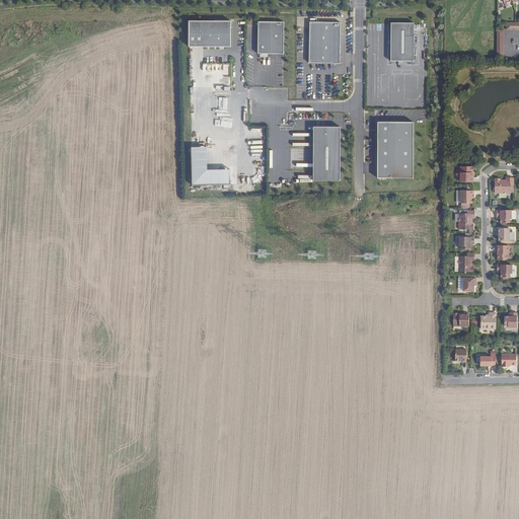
[(231,21),(189,21),(189,47),(231,47),(231,21)]
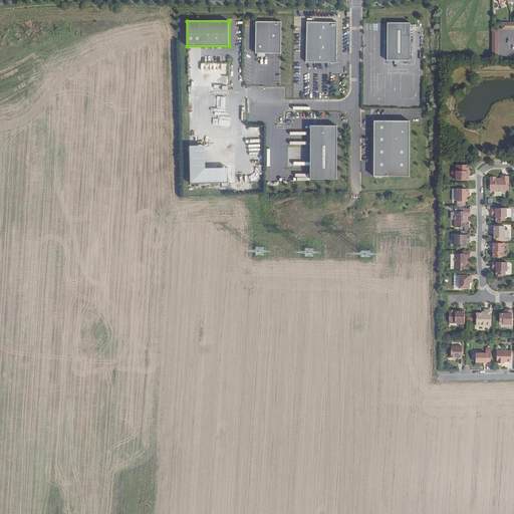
[(256,53),(281,53),(281,22),(256,22),(256,53)]
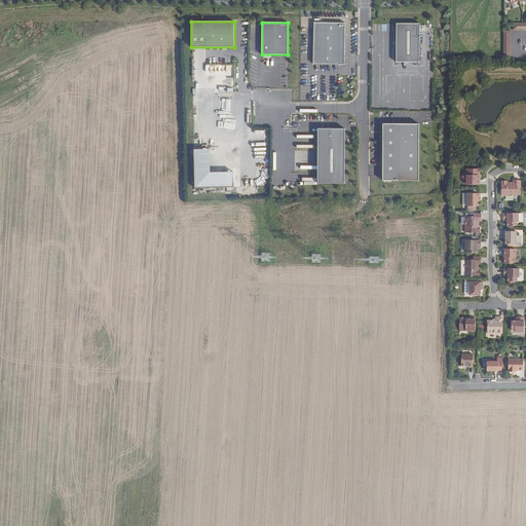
[(314,64),(345,64),(345,23),(314,23),(314,64)]
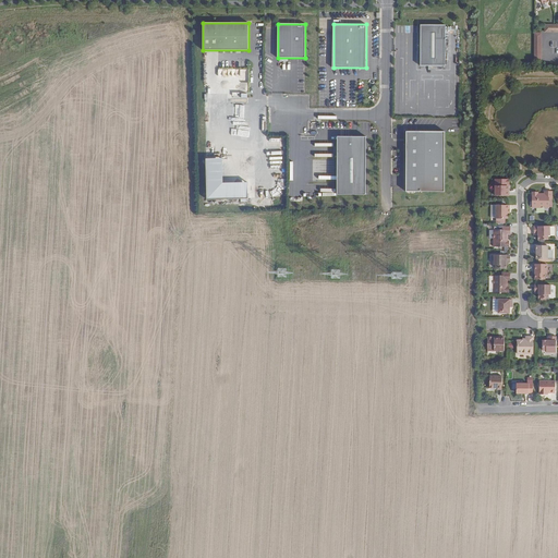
[(421,65),(445,67),(445,25),(421,25),(421,65)]
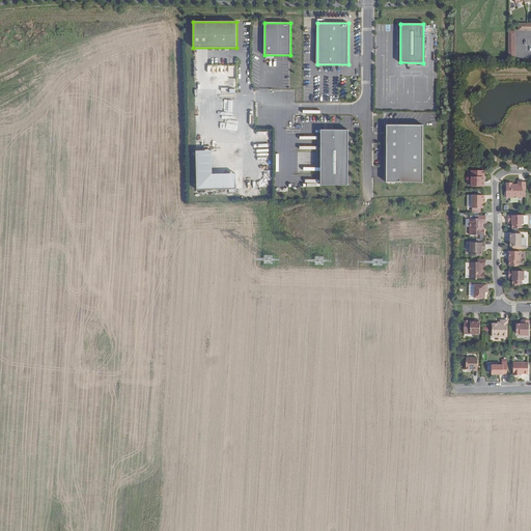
[(423,126),(387,126),(387,183),(423,183),(423,126)]
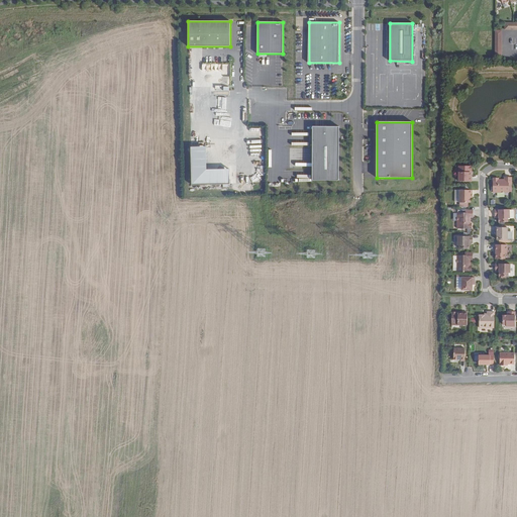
[(339,127),(313,126),(312,181),(338,181),(339,127)]
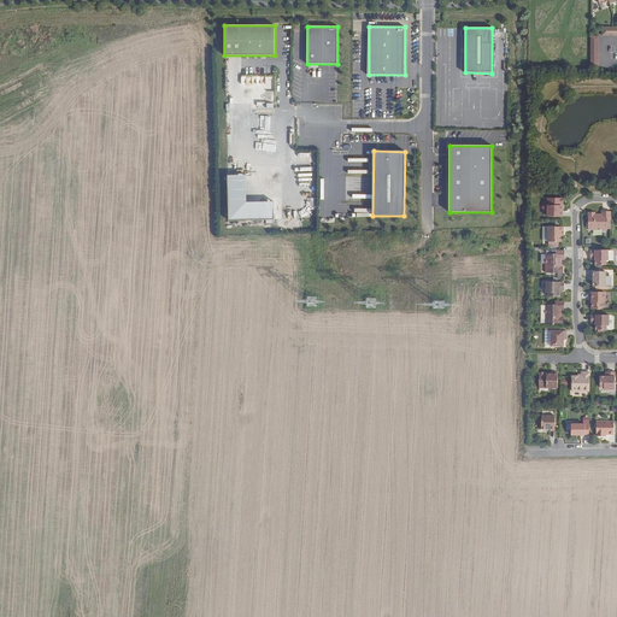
[(227,221),(272,221),(272,204),(245,204),(246,175),(228,175),(227,221)]
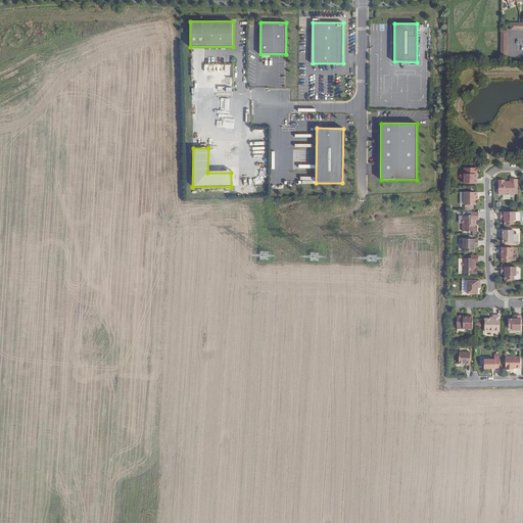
[(477,168),(464,168),(464,184),(477,184),(477,176),(476,176),(476,173),(477,173),(477,168)]
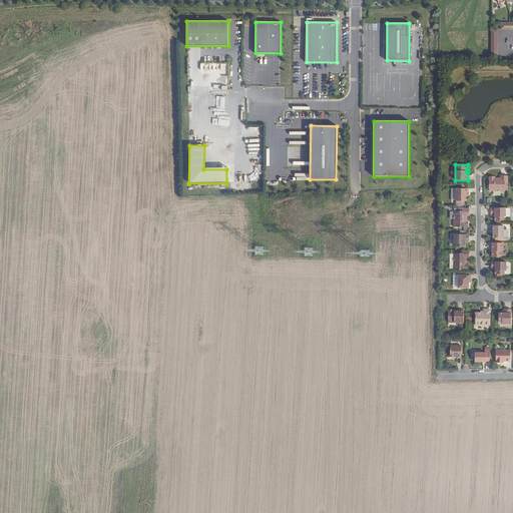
[(508,183),(508,176),(501,176),(501,178),(501,179),(499,179),(499,178),(495,178),(495,176),(489,176),(489,191),(505,191),(505,183),(508,183)]
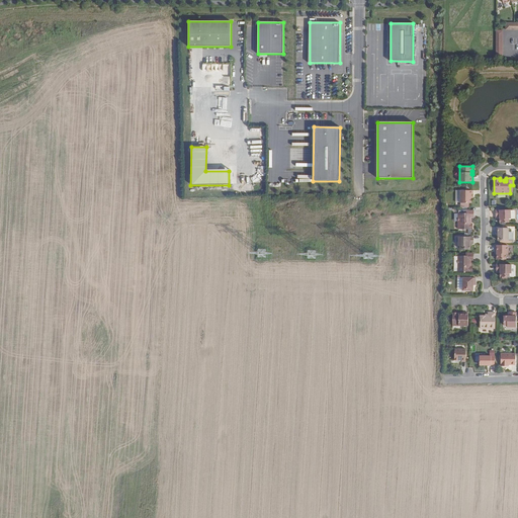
[(472,190),(460,190),(460,203),(469,203),(471,203),(471,198),(471,194),(472,194),(472,190)]
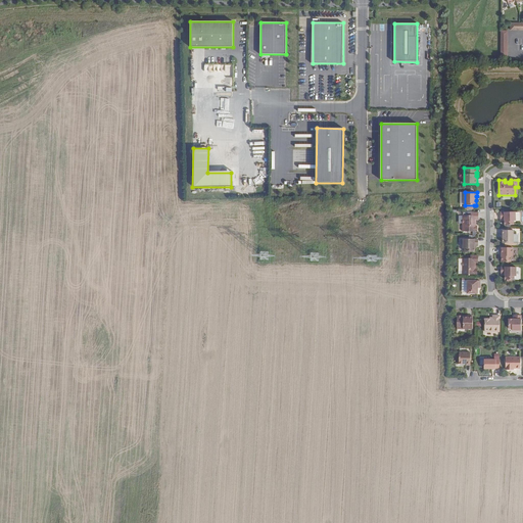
[(514,225),(514,221),(516,221),(516,220),(515,211),(501,212),(501,219),(503,219),(505,219),(505,221),(505,225),(514,225)]
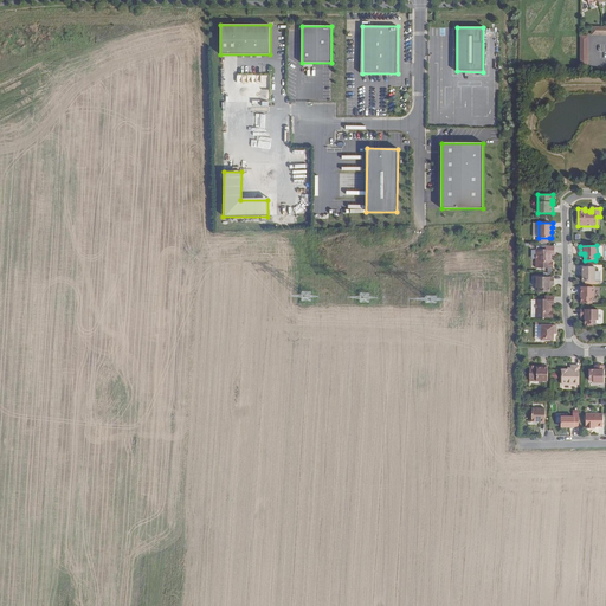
[(554,246),(546,246),(546,250),(536,250),(536,268),(553,268),(553,262),(552,262),(552,257),(550,257),(550,255),(552,255),(554,255),(554,246)]
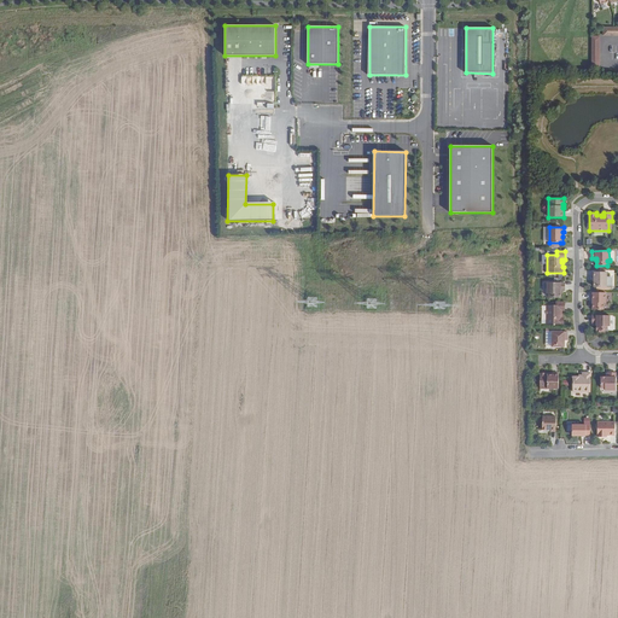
[(594,287),(606,287),(607,272),(592,272),(592,277),(594,277),(594,280),(594,281),(594,287)]
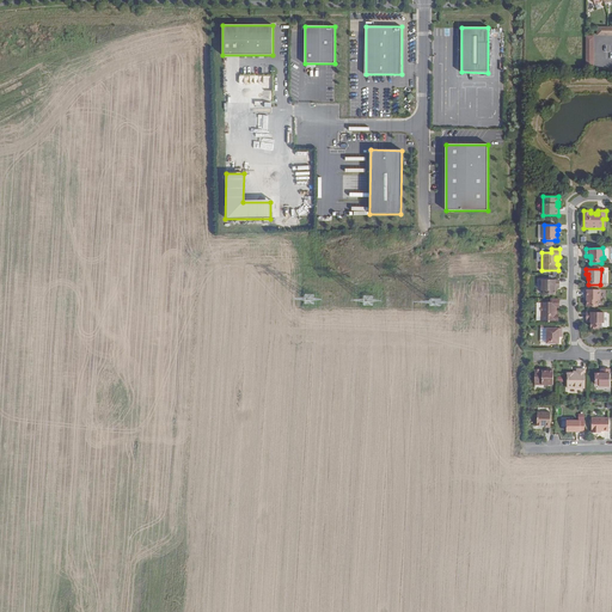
[(560,280),(542,280),(542,291),(544,291),(544,295),(555,295),(555,291),(555,288),(557,288),(560,288),(560,280)]
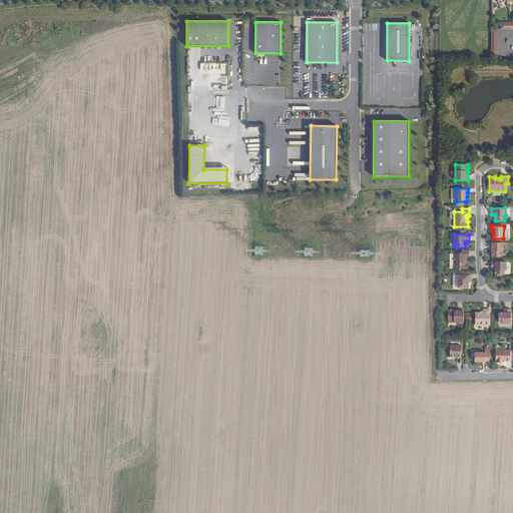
[(503,242),(491,242),(491,249),(492,249),(492,251),(492,257),(501,257),(501,251),(503,251),(503,242)]
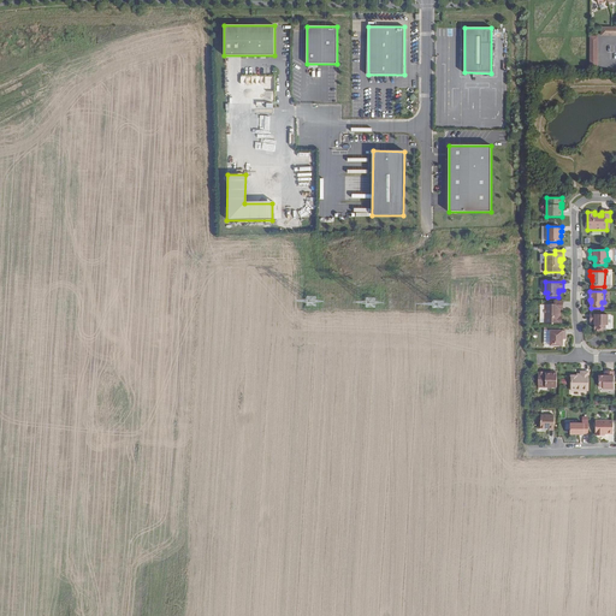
[(563,301),(555,301),(555,304),(545,304),(544,323),(562,324),(562,317),(560,317),(560,312),(560,309),(563,309),(563,301)]
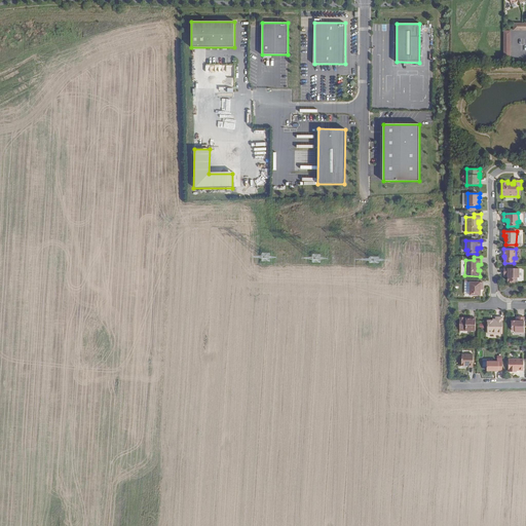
[(517,282),(517,277),(519,277),(519,268),(504,268),(504,275),(505,275),(508,275),(508,277),(508,282),(517,282)]
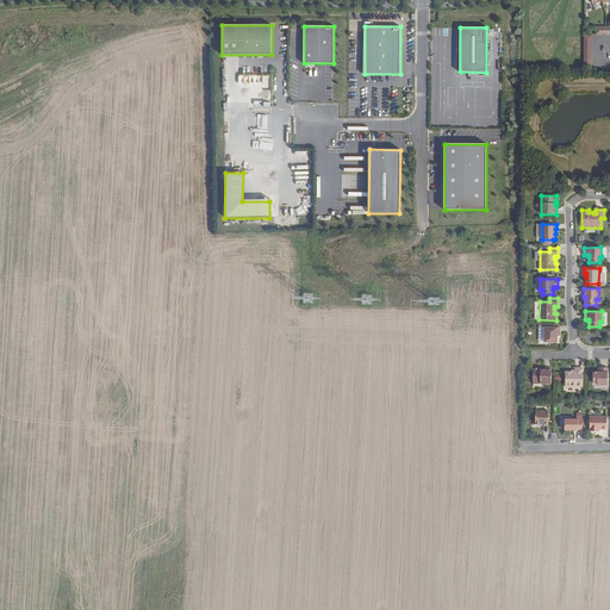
[(559,328),(545,328),(545,342),(558,342),(558,336),(558,332),(559,332),(559,328)]
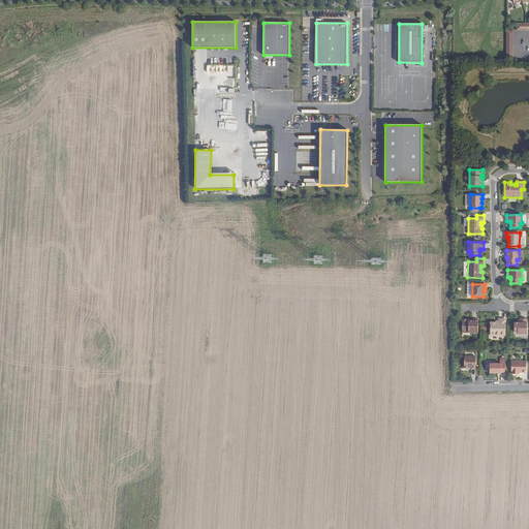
[(467,319),(462,319),(462,333),(478,333),(478,319),(470,319),(470,320),(467,320),(467,319)]
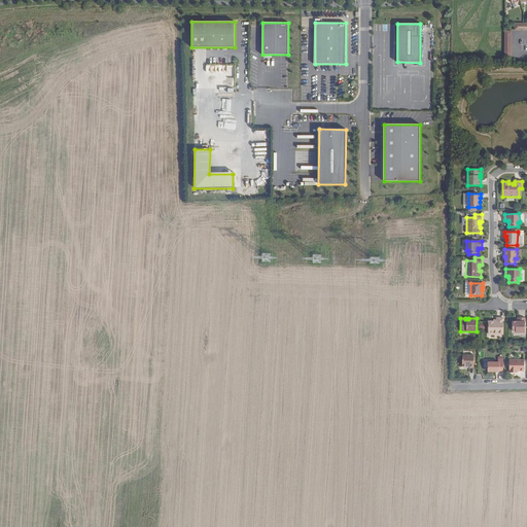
[(503,318),(497,318),(497,320),(493,320),(493,321),(488,321),(488,334),(503,335),(503,318)]
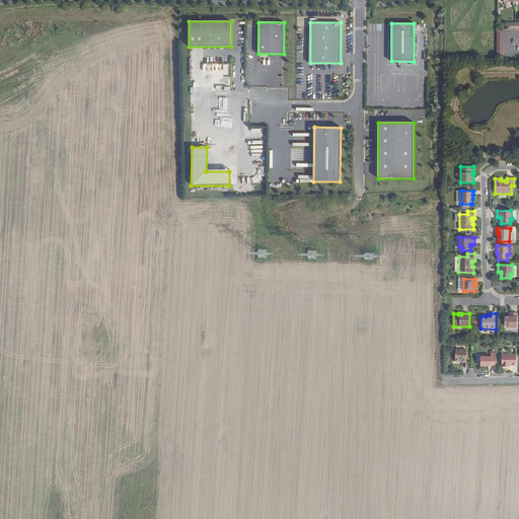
[(505,325),(508,325),(508,327),(517,327),(517,313),(511,313),(511,314),(511,316),(509,316),(505,316),(505,325)]
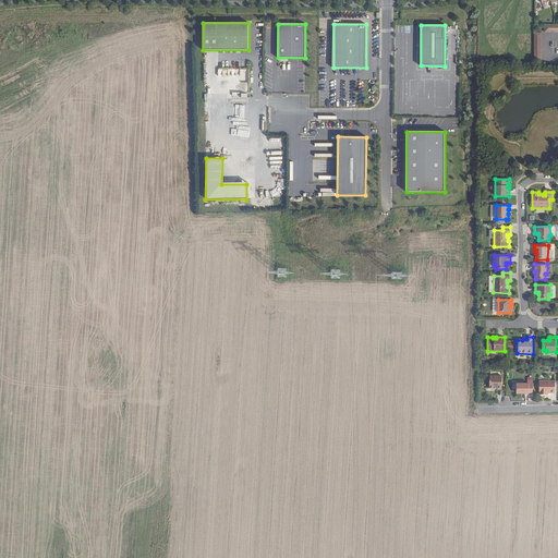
[(501,376),(489,376),(489,388),(497,389),(497,390),(501,390),(501,376)]
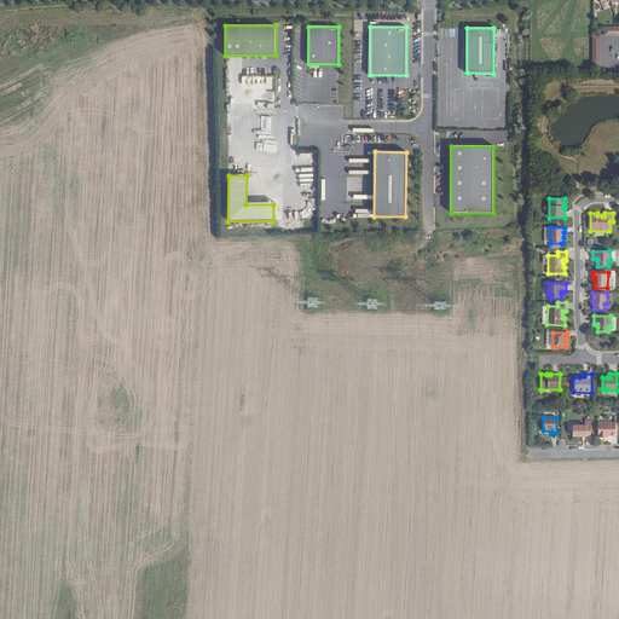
[(615,435),(615,423),(599,423),(599,438),(605,438),(605,437),(607,437),(615,435)]
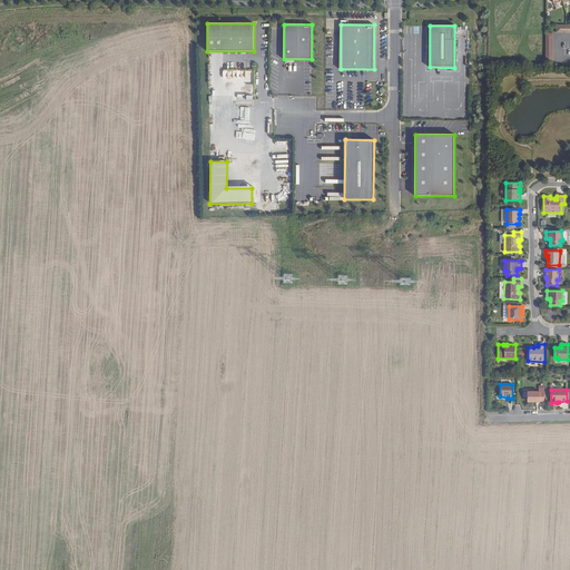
[(528,392),(528,402),(540,402),(540,401),(544,401),(544,392),(540,392),(528,392)]
